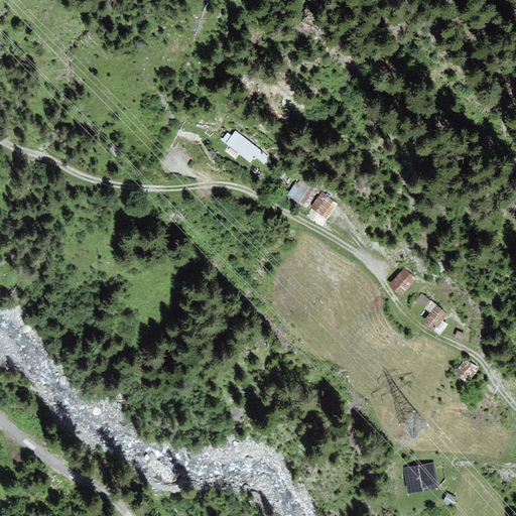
[(267,154),(236,132),(233,137),(228,133),(222,141),(229,146),(225,151),(236,159),(241,153),(250,159),(254,153),(263,160),(267,154)]
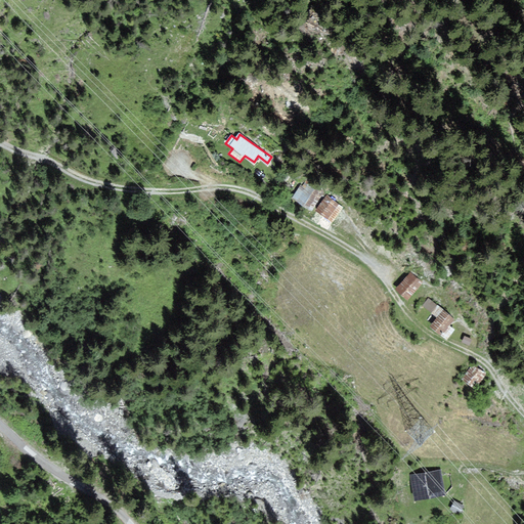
[(321,192),(306,183),(302,189),(300,188),(294,199),(311,209),(321,192)]
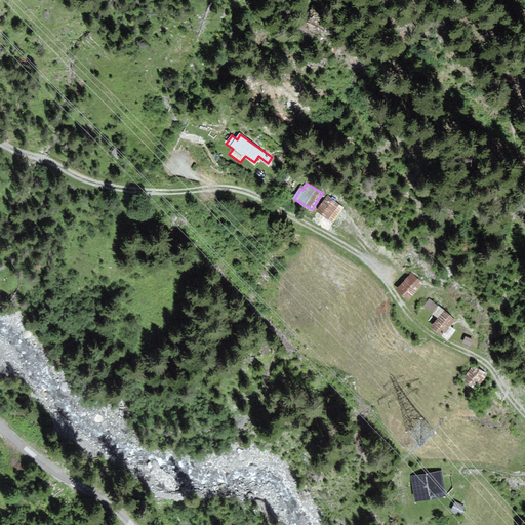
[(342,207),(327,198),(318,211),(333,220),(342,207)]
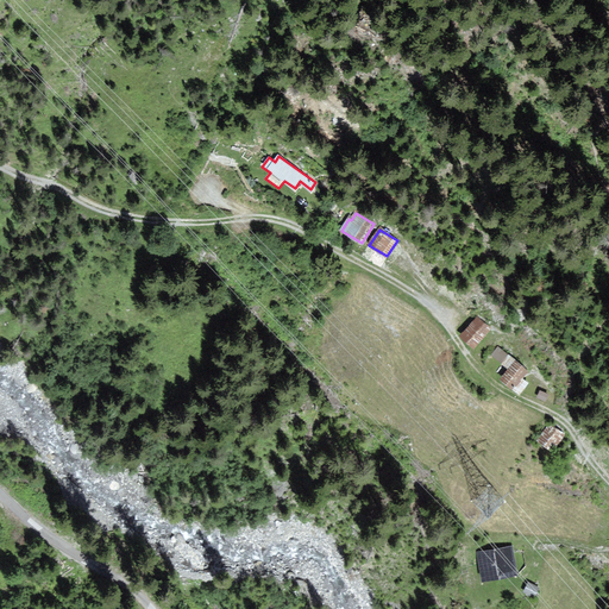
[(490,328),(478,316),(462,334),(473,346),(490,328)]
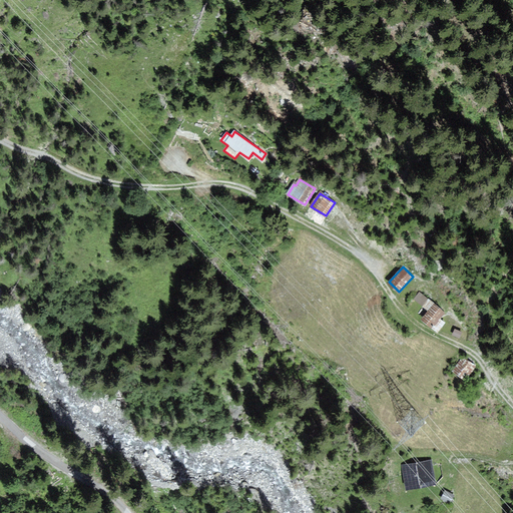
[(433,303),(421,293),(415,300),(427,310),(433,303)]
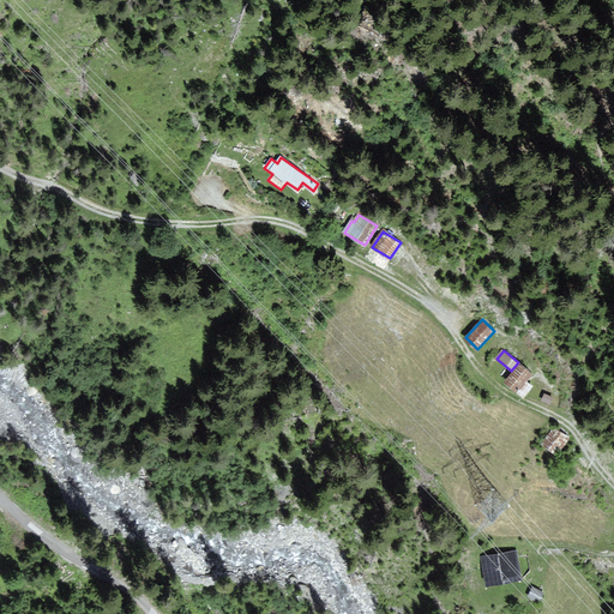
[(531,374),(521,365),(505,383),(517,392),(518,390),(524,395),(531,386),(525,381),(531,374)]
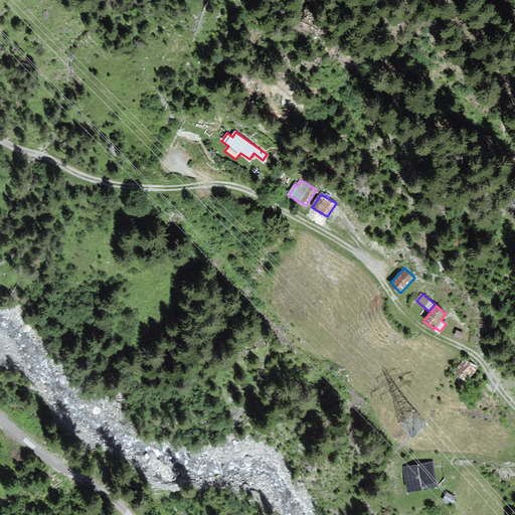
[(477,367),(466,359),(456,372),(467,380),(477,367)]
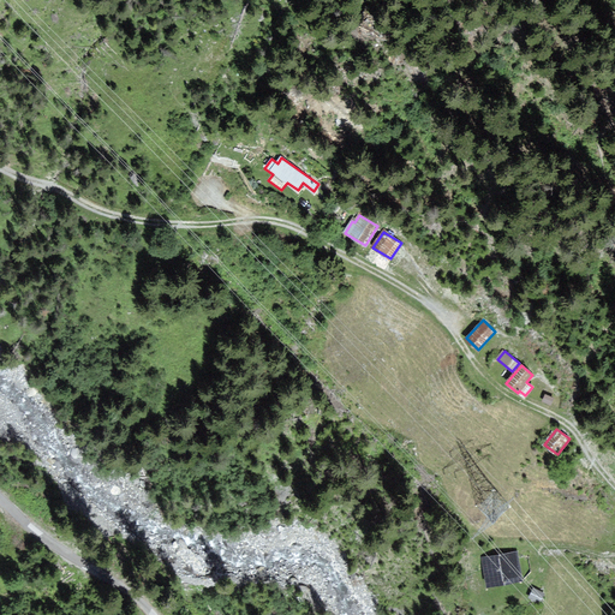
[(517,553),(484,559),(488,585),(521,580),(517,553)]
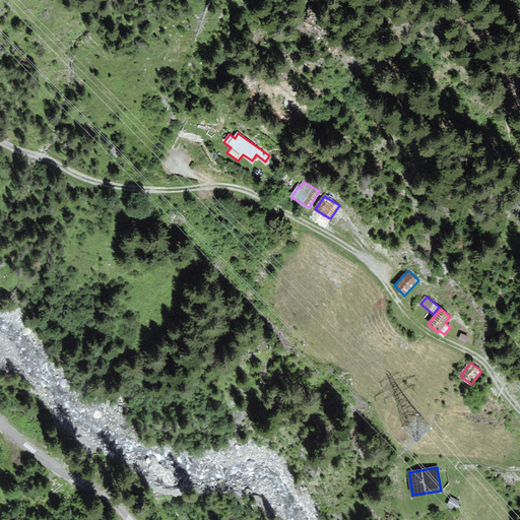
[(457,508),(460,502),(452,498),(448,505),(452,508),(454,506),(457,508)]
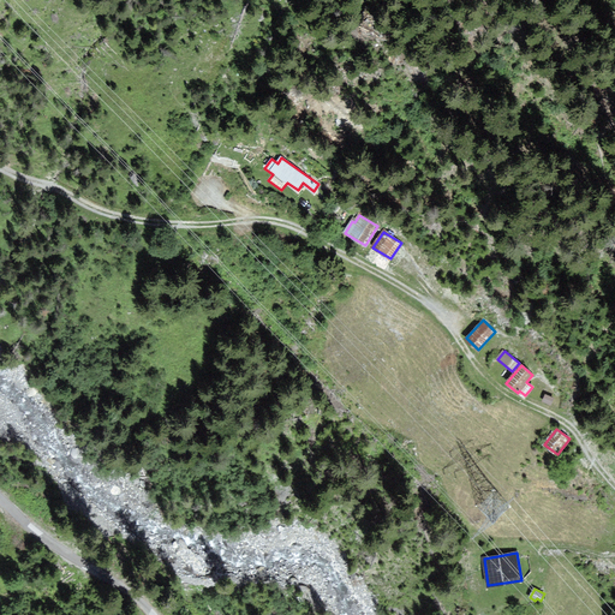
All buildings are outlined.
